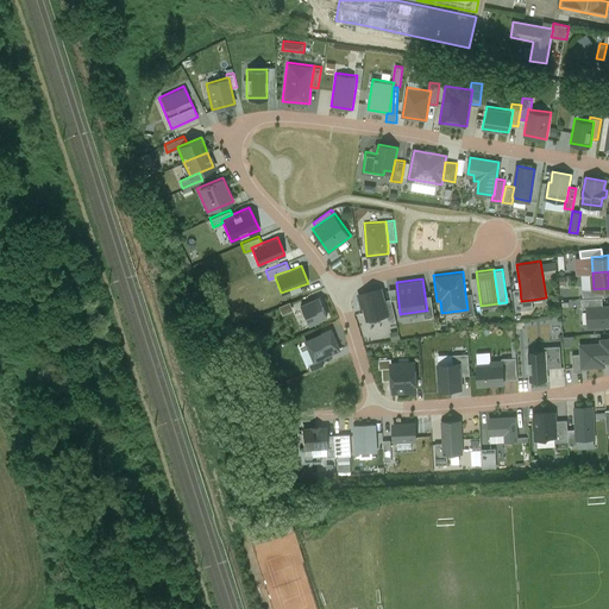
[(384,300),(381,287),(357,293),(360,306),(363,306),(366,319),(387,314),(388,313),(384,300)]
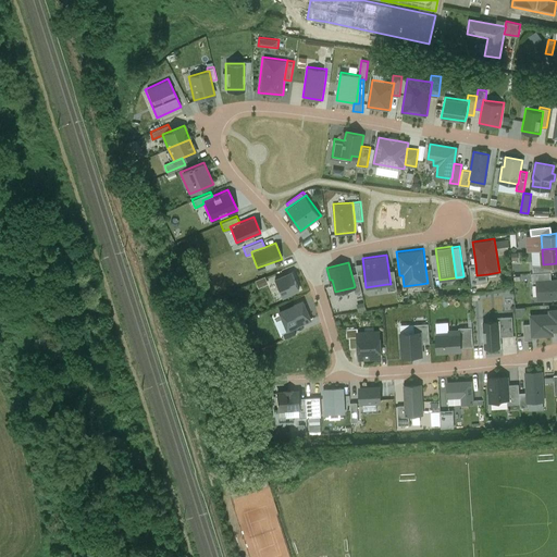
[(475,263),(470,263),(472,283),(489,281),(487,274),(477,275),(475,263)]
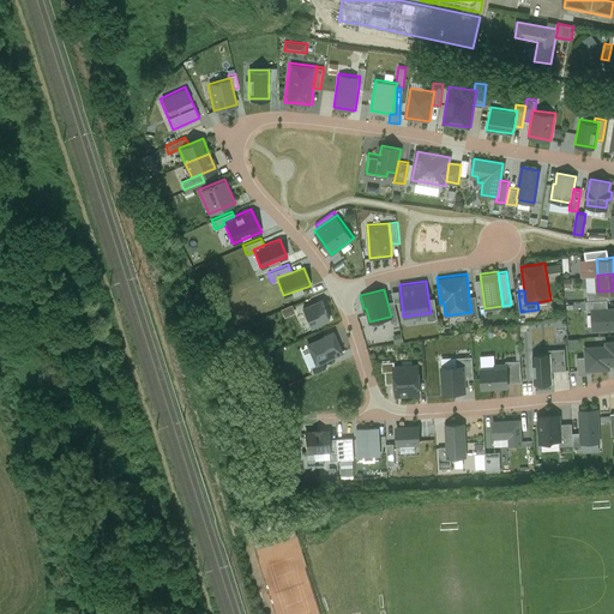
[(465,318),(479,317),(476,295),(469,295),(471,312),(464,313),(465,318)]
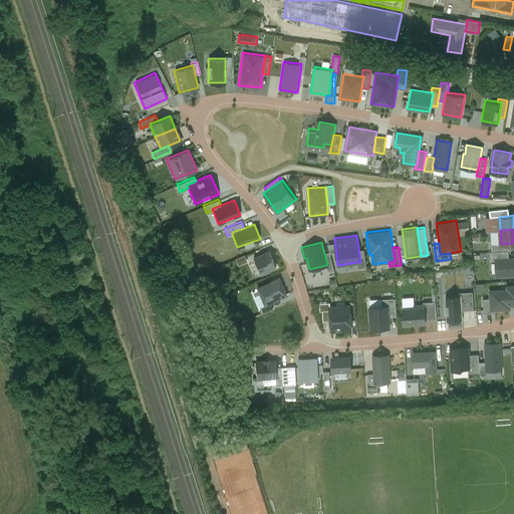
[(358,267),(366,266),(364,248),(358,249),(360,262),(357,262),(358,267)]
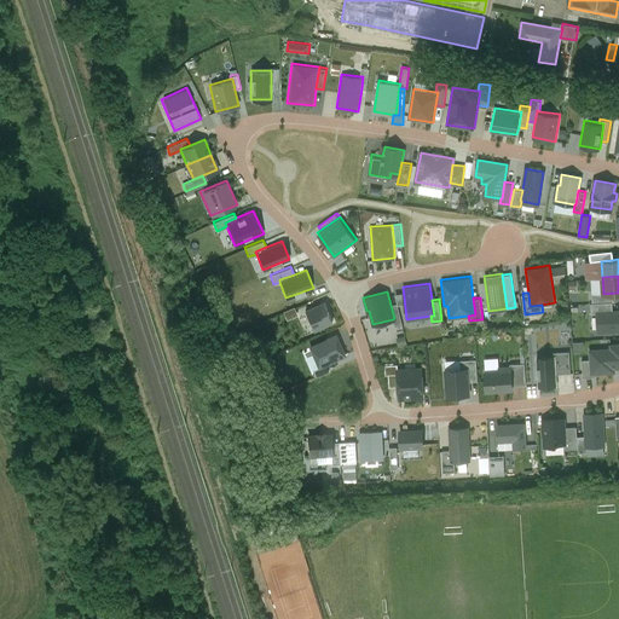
[(324,300),(304,308),(313,330),(334,322),(324,300)]
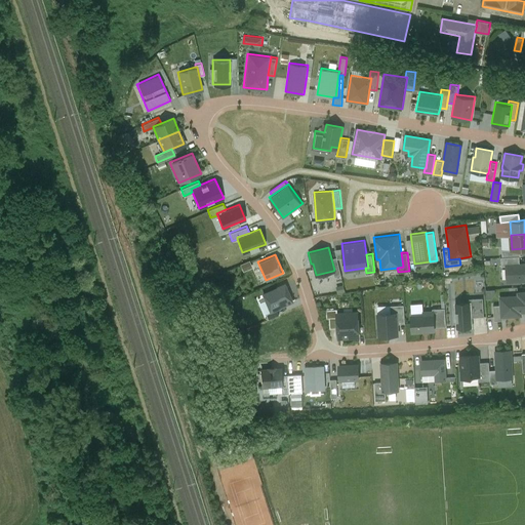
[(520,255),(500,256),(501,266),(505,265),(505,263),(520,263),(520,255)]
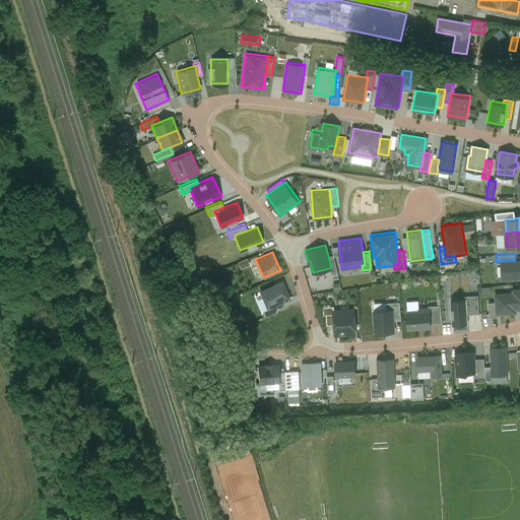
[(338,272),(334,254),(328,256),(331,267),(330,268),(332,273),(338,272)]
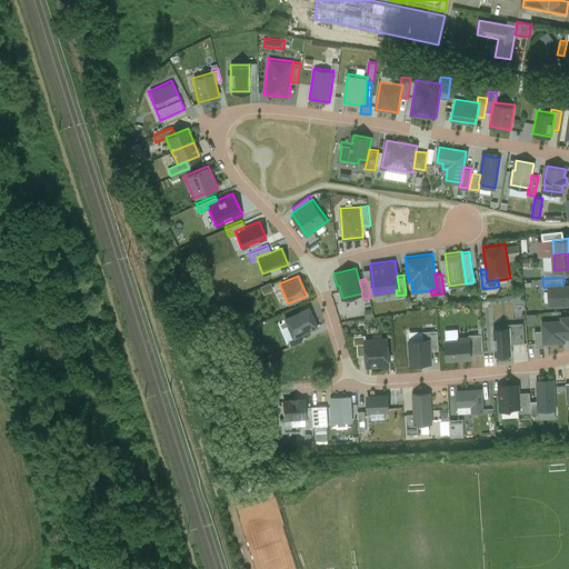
[(270,281),(259,286),(262,293),(273,289),(270,281)]
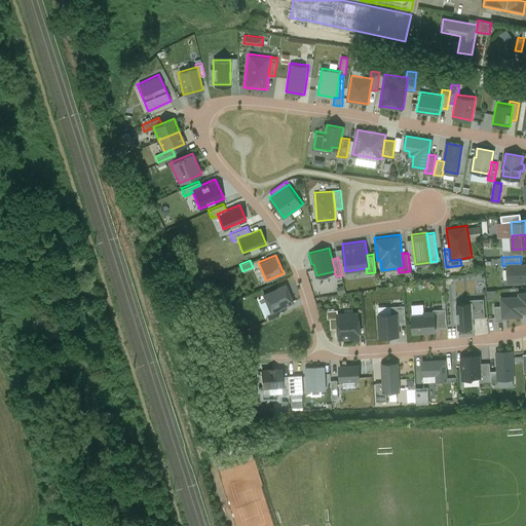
[(525,262),(521,263),(505,263),(505,265),(506,282),(525,280),(525,262)]
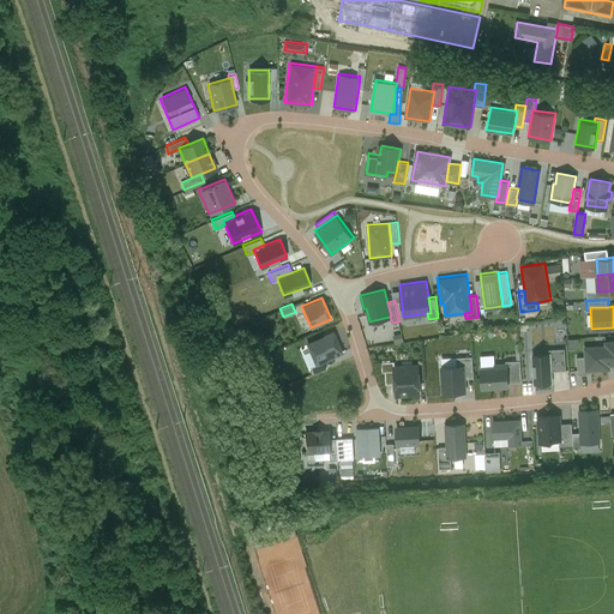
[(344,351),(335,330),(305,342),(314,365),(344,351)]
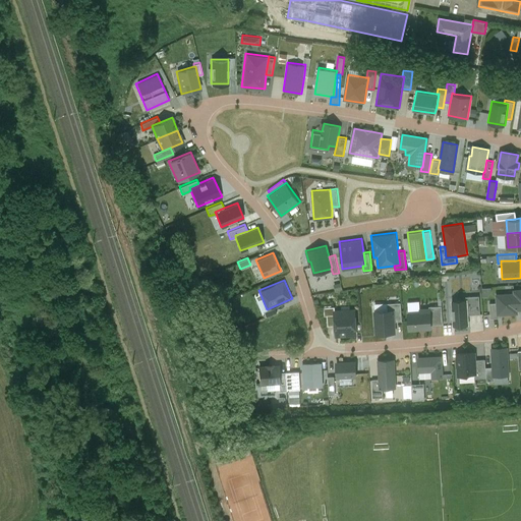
[(513,292),(496,293),(496,301),(497,313),(500,313),(518,312),(518,309),(520,308),(520,287),(513,288),(513,292)]
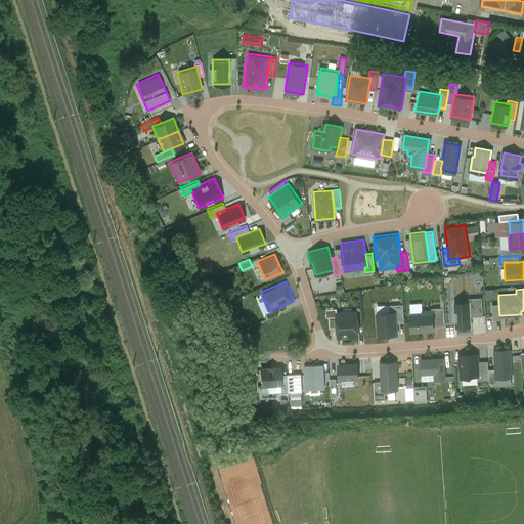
[(483,314),(482,296),(469,297),(469,300),(471,300),(472,315),(483,314)]
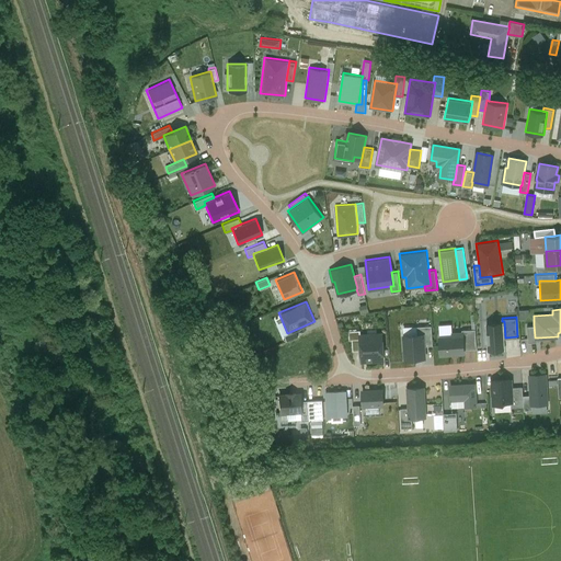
[(502,321),(485,322),(487,332),(485,332),(485,342),(487,342),(488,350),(505,348),(505,338),(504,321),(502,321)]
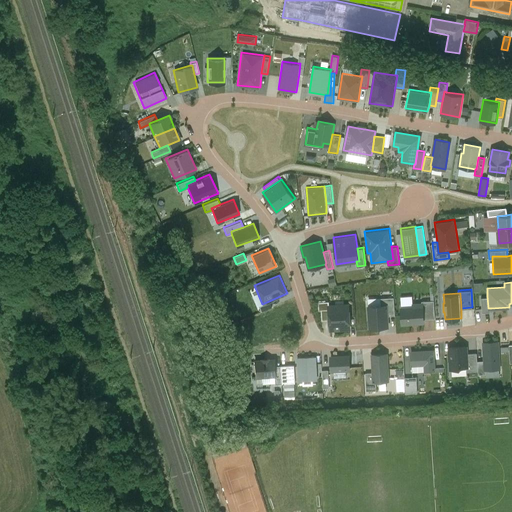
[(395,314),(394,296),(381,297),(381,304),(388,303),(388,315),(395,314)]
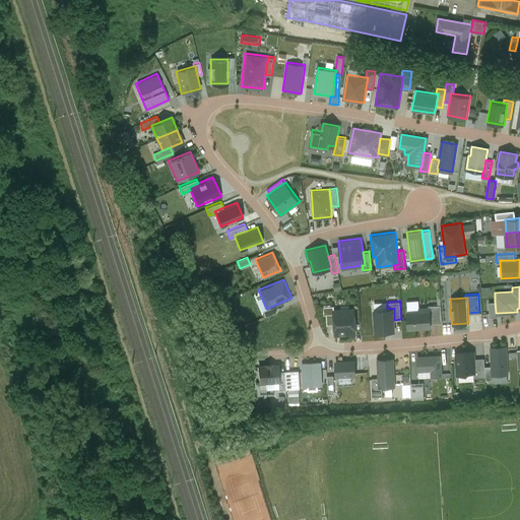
[(489,301),(490,316),(499,316),(499,313),(496,313),(495,301),(489,301)]
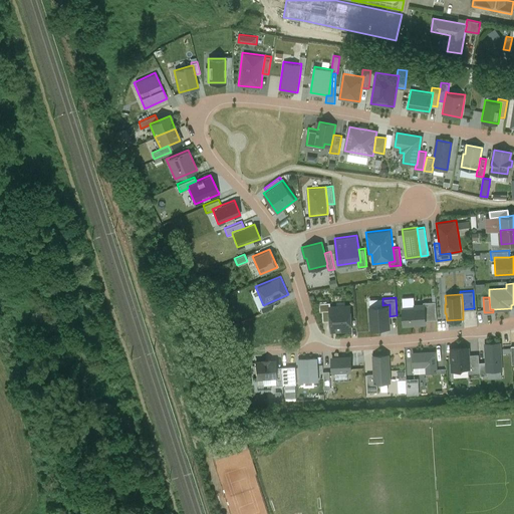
[(437,318),(436,300),(424,301),(424,302),(425,302),(427,319),(437,318)]
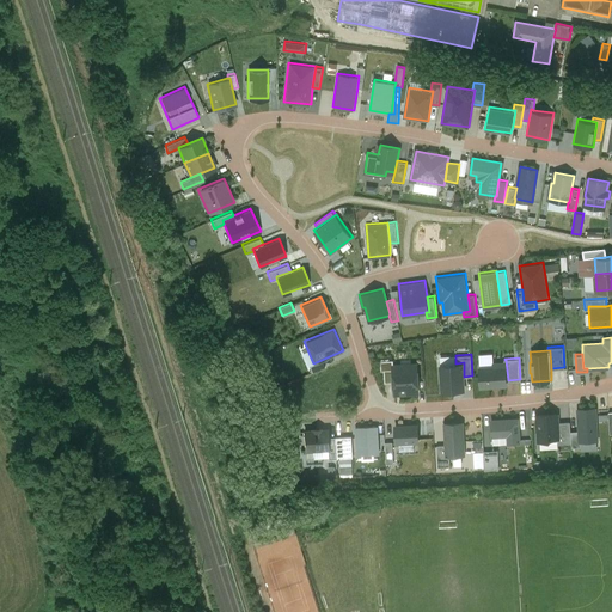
[(505,360),(493,361),(493,365),(478,365),(479,386),(508,384),(508,380),(506,360),(505,360)]
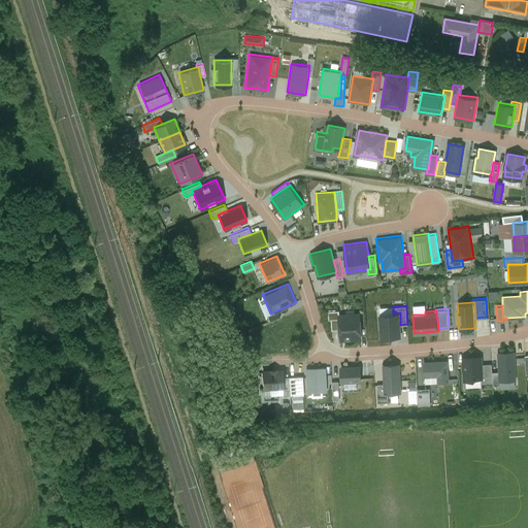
[(361,311),(338,312),(339,339),(362,338),(361,311)]
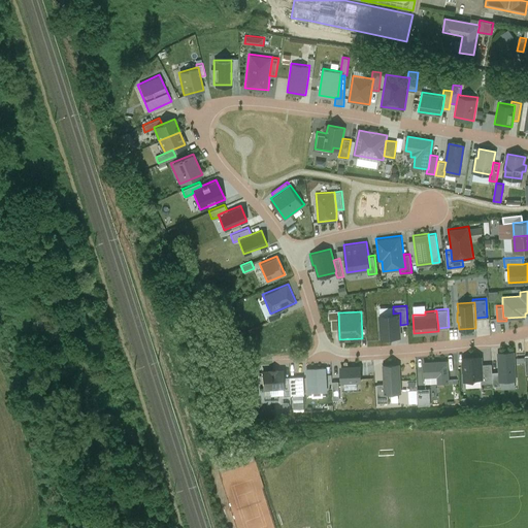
[(381,337),(401,335),(400,325),(400,312),(393,314),(380,314),(381,337)]
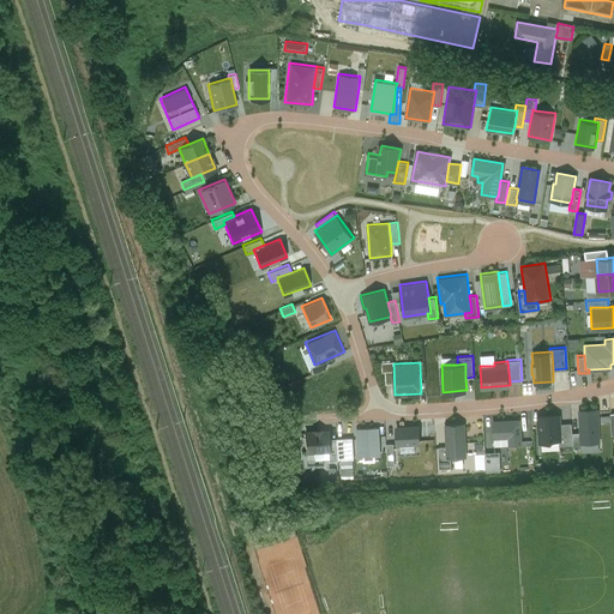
[(599,407),(578,408),(581,443),(601,441),(599,407)]
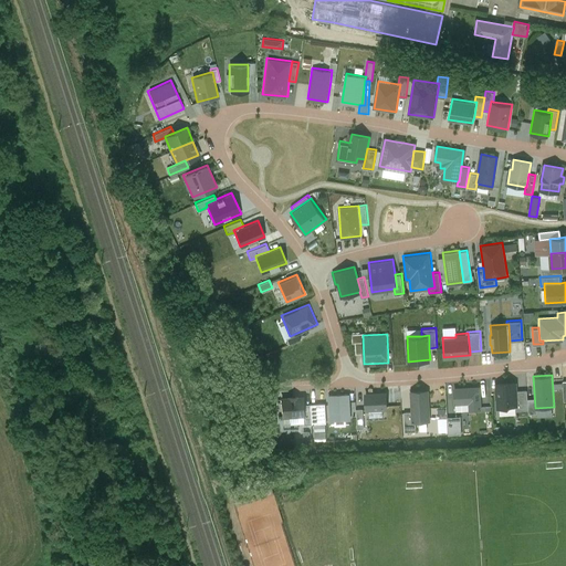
[(517,381),(495,383),(496,408),(516,407),(519,407),(517,389),(517,381)]
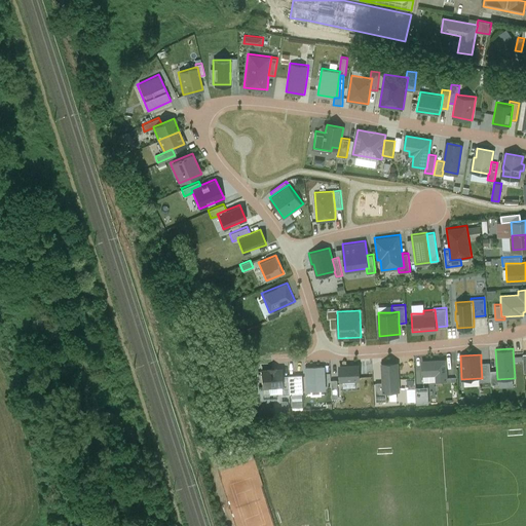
[(447,358),(421,359),(422,381),(448,380),(447,358)]
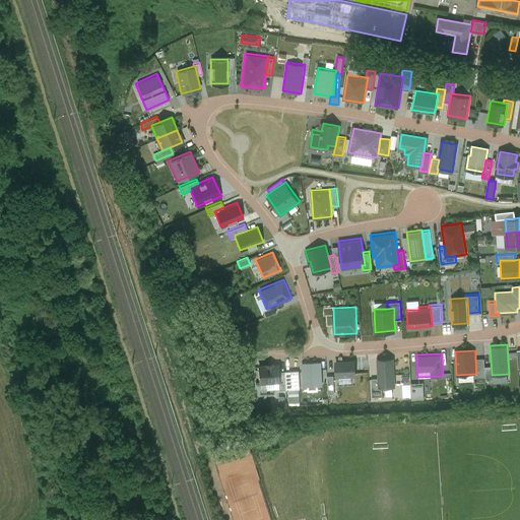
[(394,358),(377,359),(378,377),(382,377),(382,387),(396,386),(394,358)]
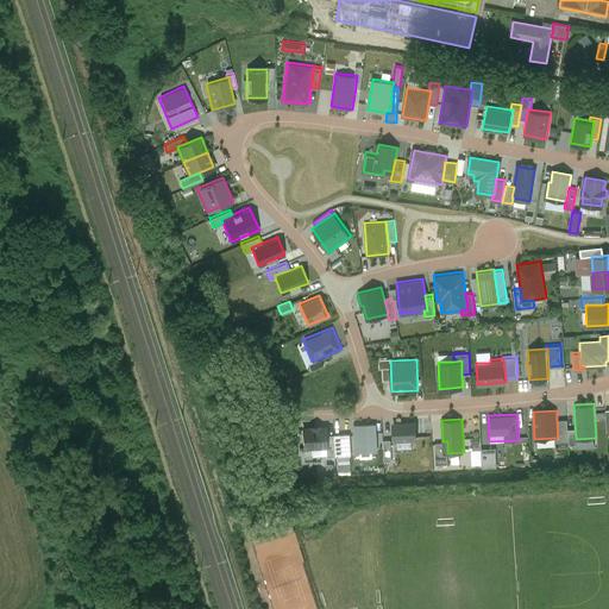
[(569,440),(567,419),(557,419),(558,438),(556,438),(556,440),(569,440)]
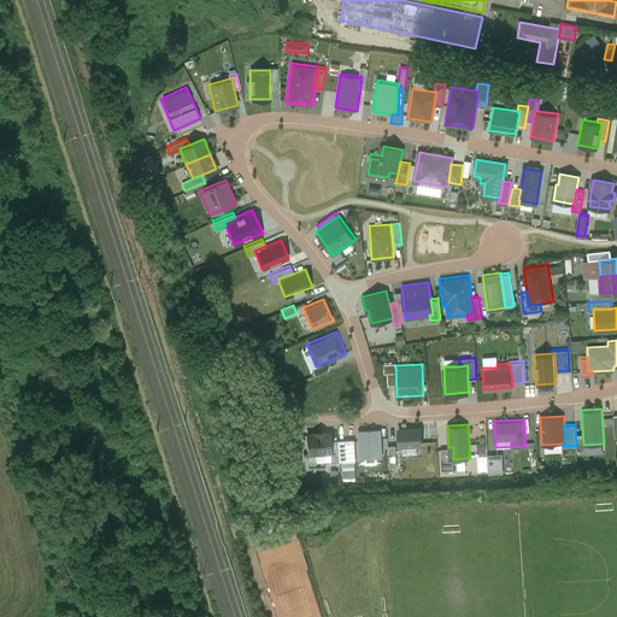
[(422,427),(398,428),(398,445),(423,444),(422,427)]
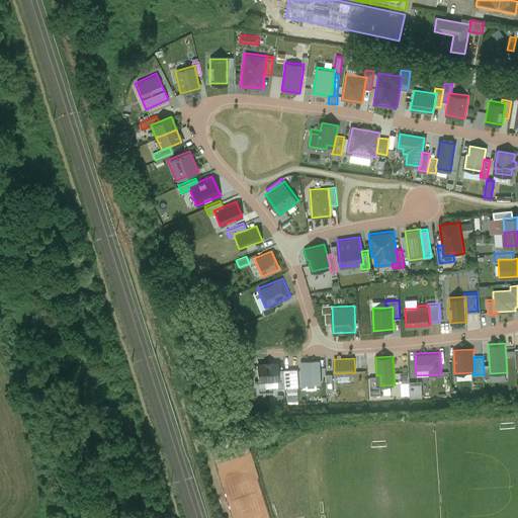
[(321,359),(300,360),(301,384),(322,383),(321,359)]
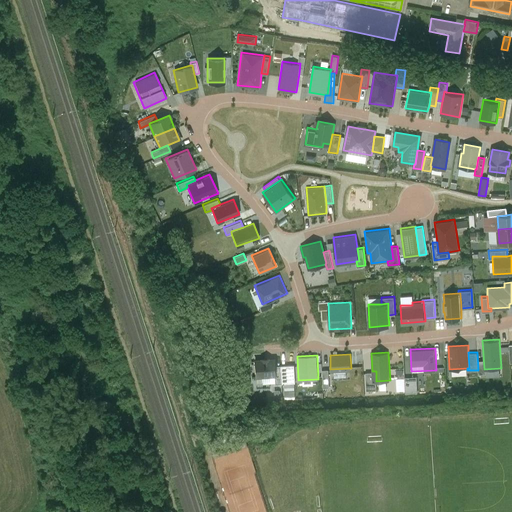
[(276,357),(253,358),(254,377),(275,376),(277,376),(276,365),(276,357)]
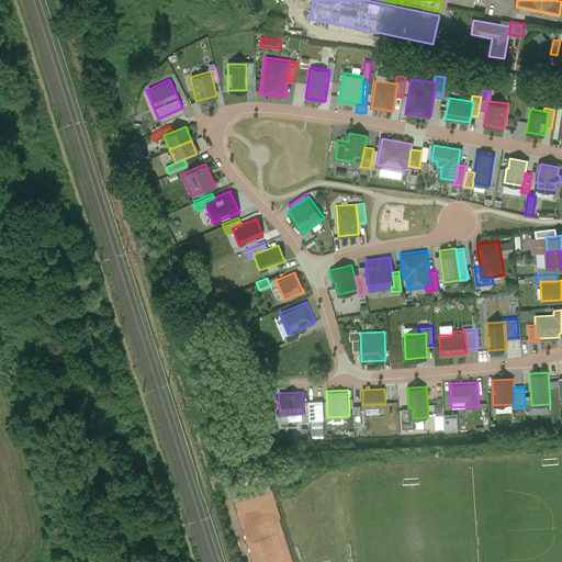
[(323,400),(308,401),(310,420),(324,419),(323,400)]
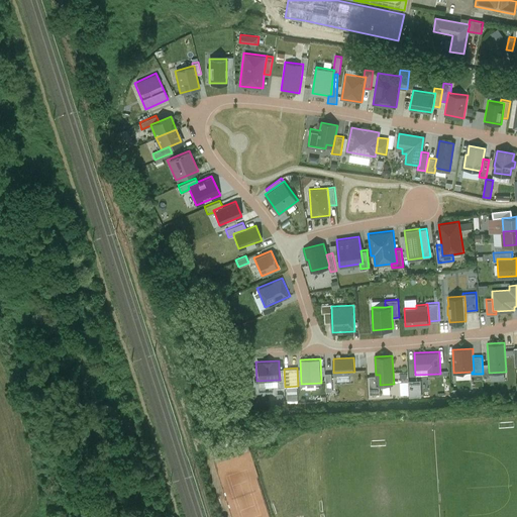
[(369,376),(370,394),(381,393),(380,385),(380,375),(376,375),(369,376)]
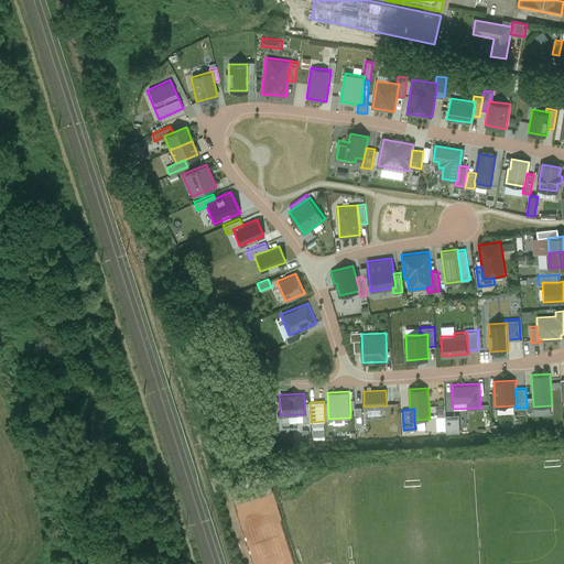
[(446,414),(447,432),(461,432),(459,414),(446,414)]
